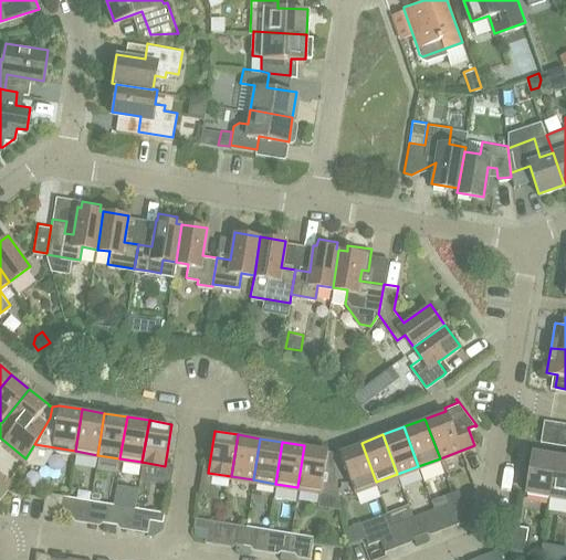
[(355,490),(376,482),(362,443),(339,451),(355,490)]
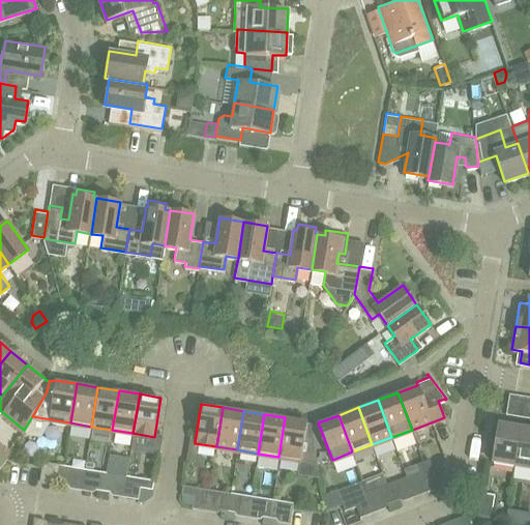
[(306,420),(285,417),(278,457),(300,460),(317,463),(312,421),(306,420)]
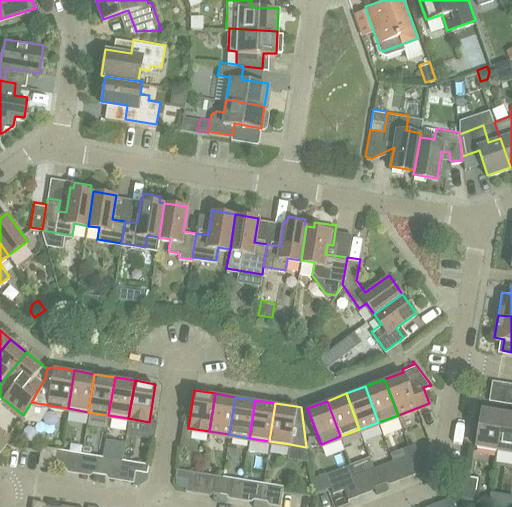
[(476,444),(496,447),(502,410),(482,407),(476,444)]
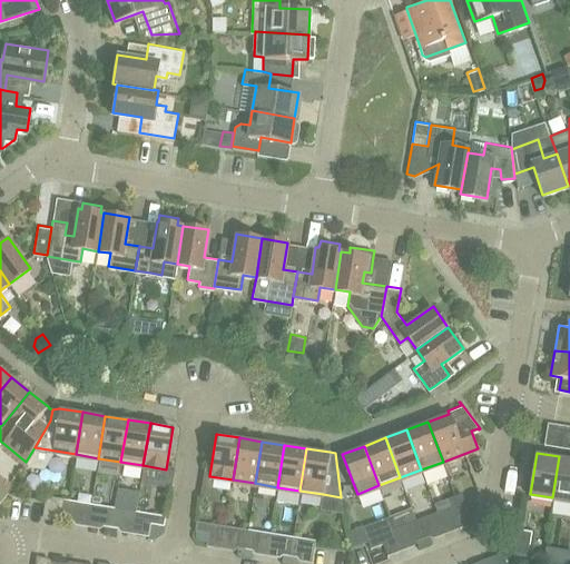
[(569,458),(559,456),(552,497),(569,500),(569,458)]
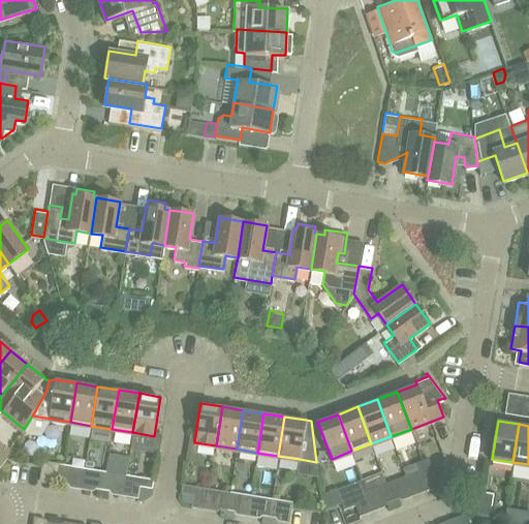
[(0,464),(7,456),(12,449),(0,438),(0,464)]
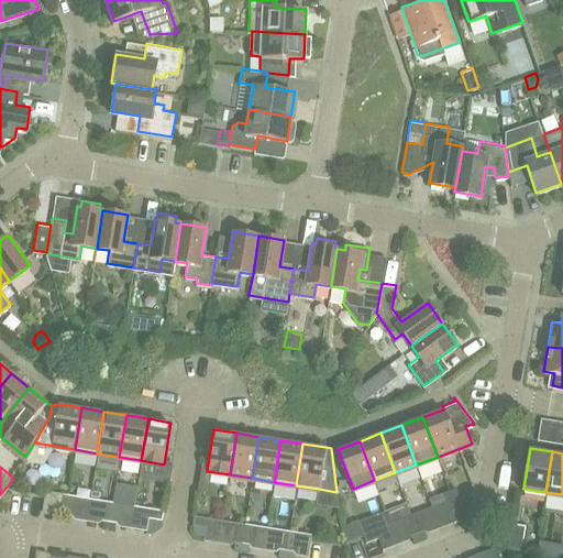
[(455,485),(442,491),(446,500),(460,495),(455,485)]
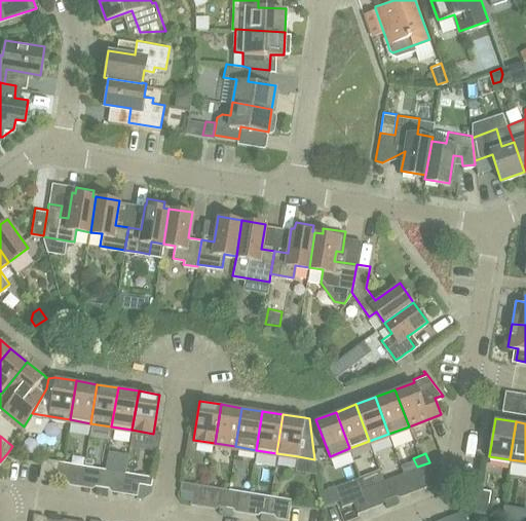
[(69,470),(70,461),(57,459),(55,468),(69,470)]
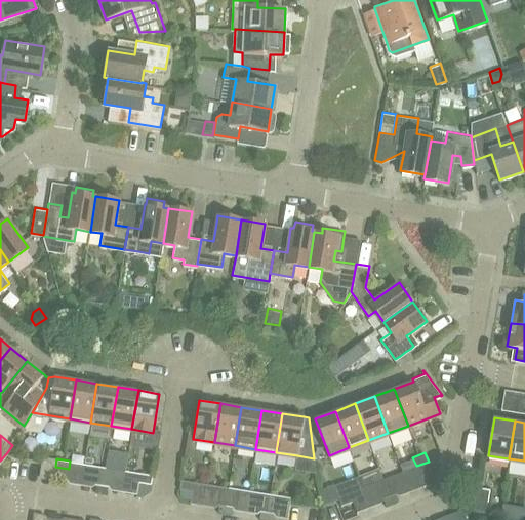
[(426,472),(432,470),(429,462),(416,466),(419,475),(426,472)]
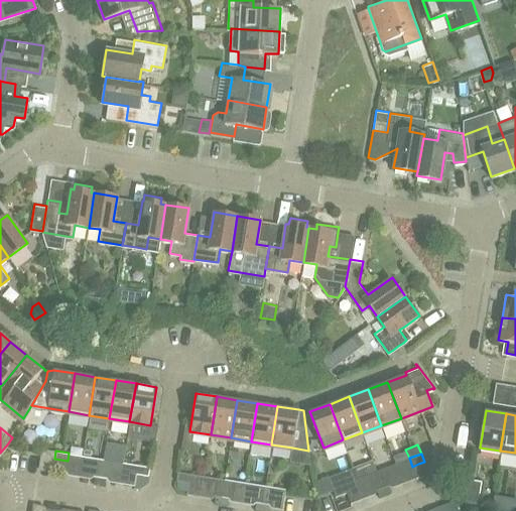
[(108,468),(109,459),(97,457),(95,466),(108,468)]
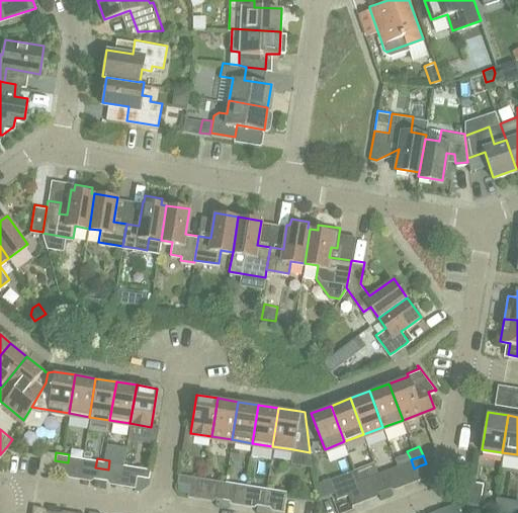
[(66,473),(68,462),(55,460),(53,471),(66,473)]
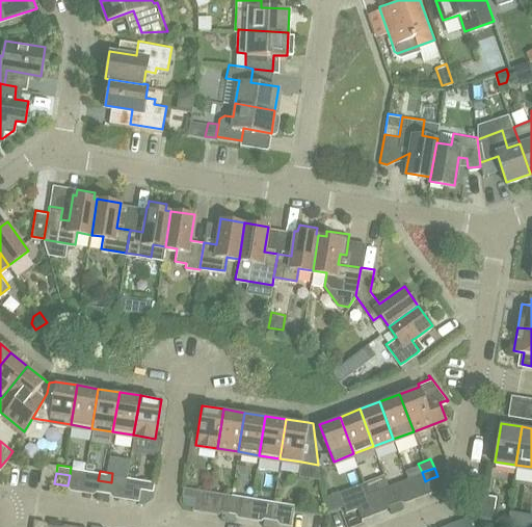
[(407,476),(394,481),(397,490),(400,499),(404,500),(415,496),(407,476)]
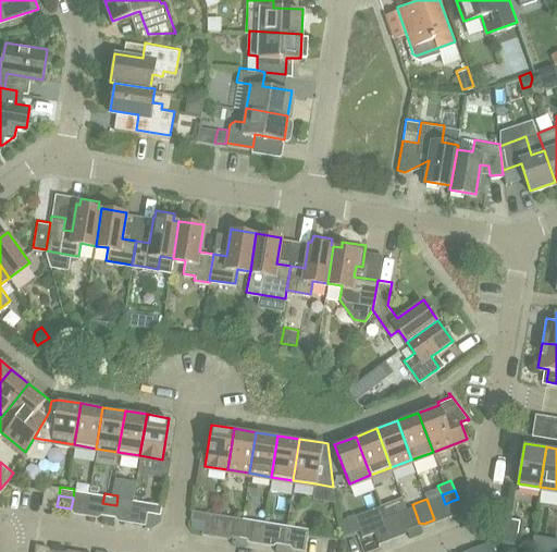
[(458,499),(452,501),(455,512),(461,507),(458,499)]
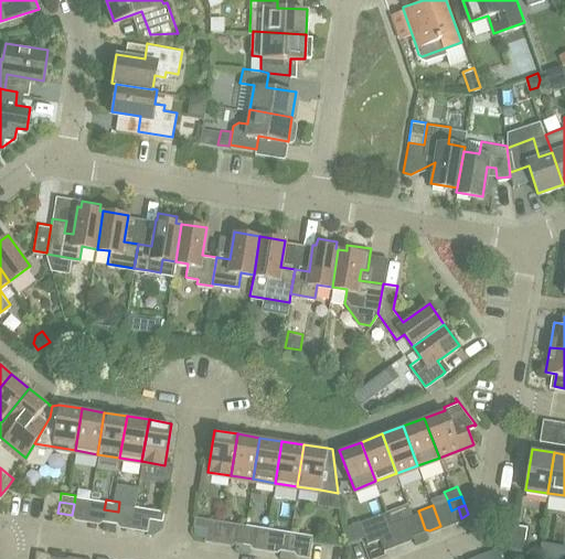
[(148,517),(162,519),(164,509),(150,507),(148,517)]
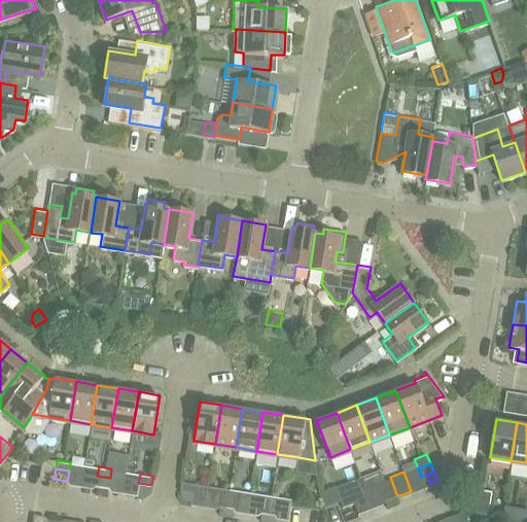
[(427,474),(421,477),(425,486),(430,484),(427,474)]
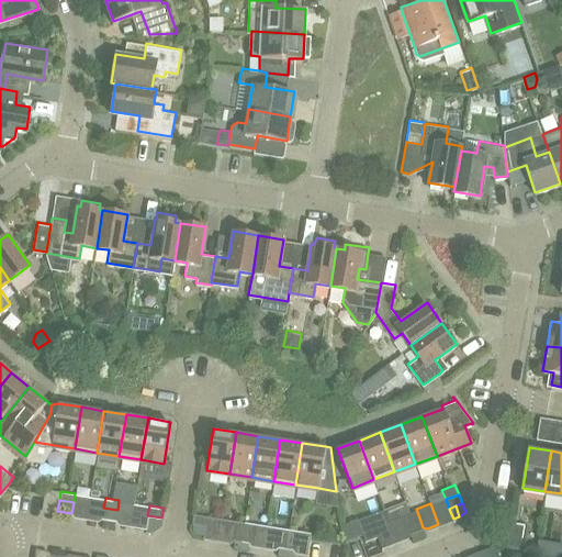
[(115,520),(117,510),(103,508),(102,517),(115,520)]
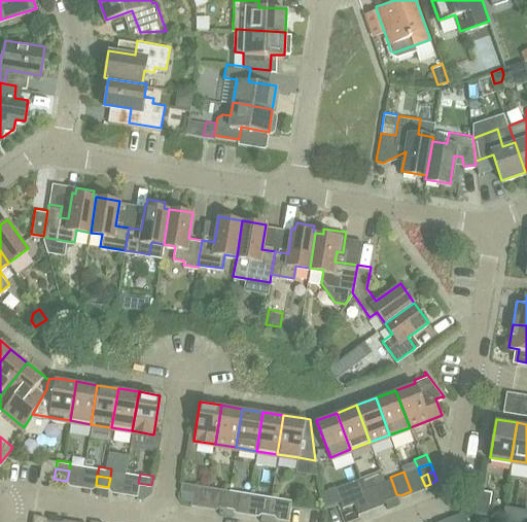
[(335,486),(339,496),(342,506),(354,500),(351,492),(363,487),(359,477),(335,486)]
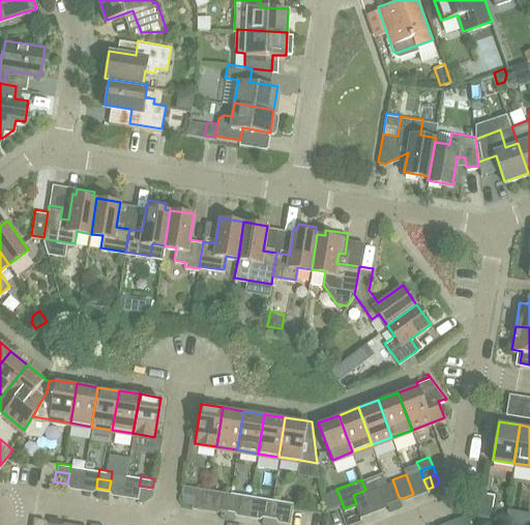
[(383,493),(395,488),(392,479),(380,485),(383,493)]
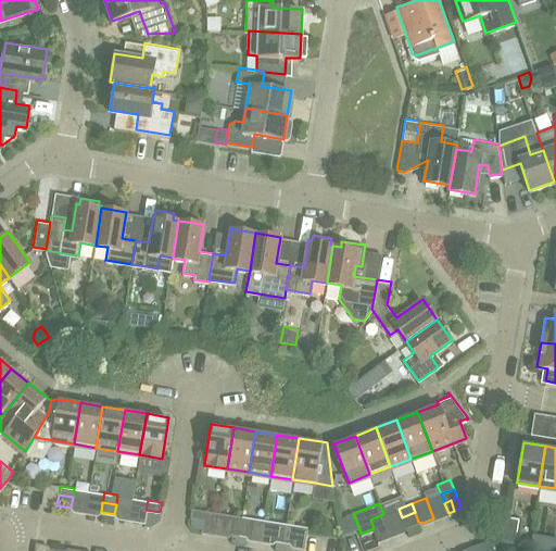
[(191,506),(190,516),(191,516),(190,523),(192,526),(202,527),(205,509),(191,506)]
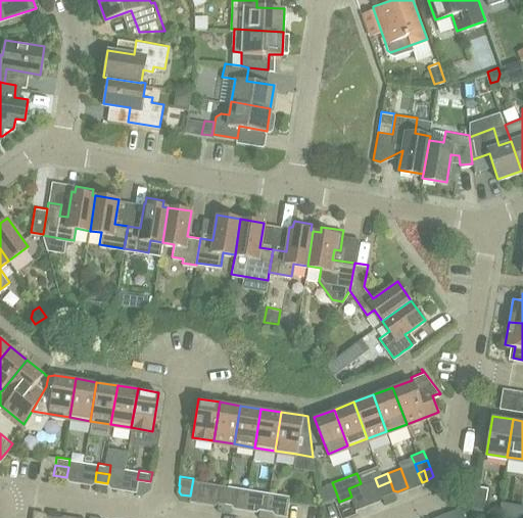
[(393,490),(390,481),(378,486),(381,496),(393,490)]
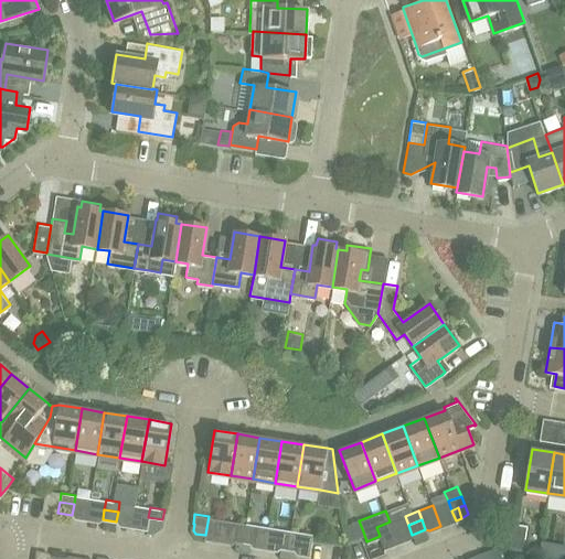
[(253,524),(238,520),(237,530),(252,534),(253,524)]
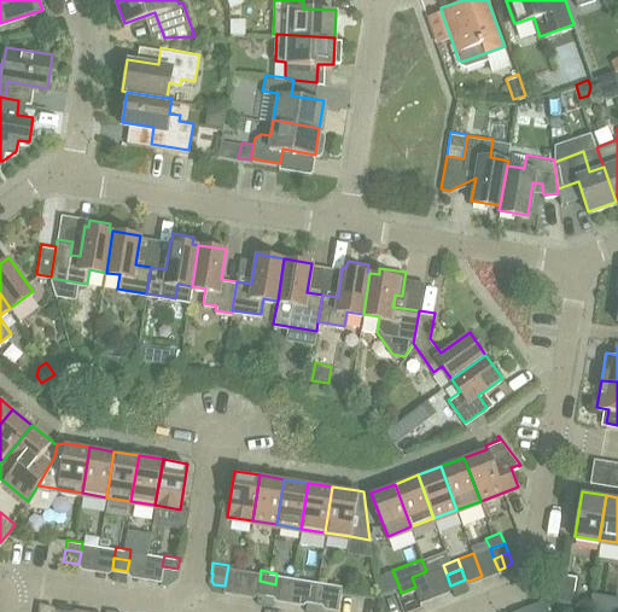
[(561,571),(559,586),(575,588),(576,573),(561,571)]
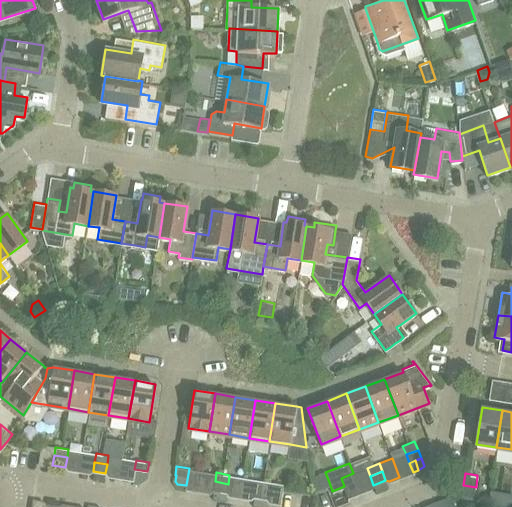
[(268,490),(269,481),(257,479),(255,488),(268,490)]
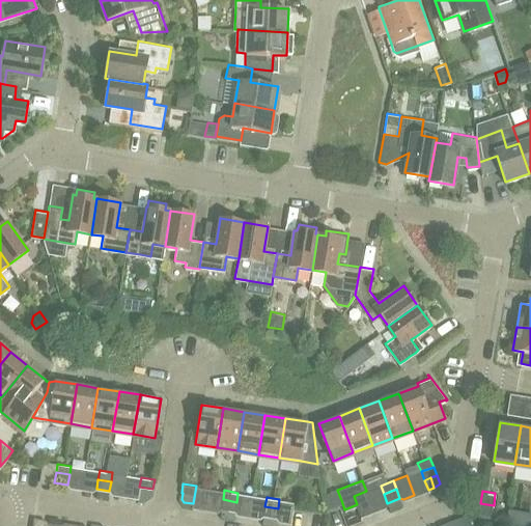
[(234,511),(236,502),(223,499),(221,508),(234,511)]
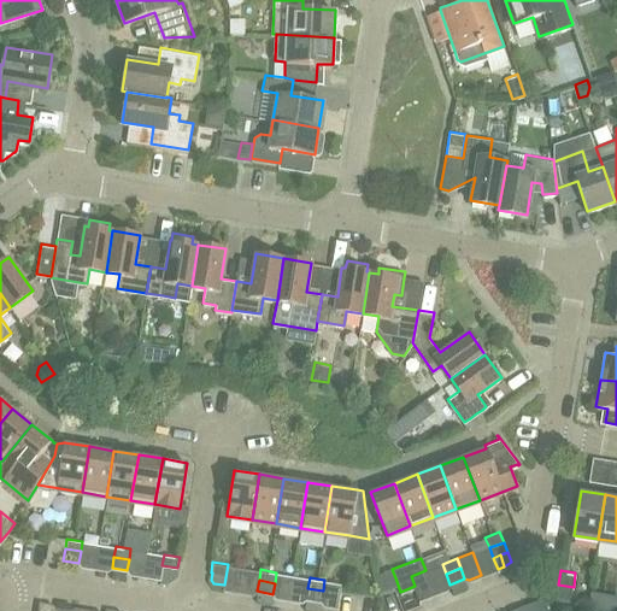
[(571,599),(574,587),(558,585),(556,597),(571,599)]
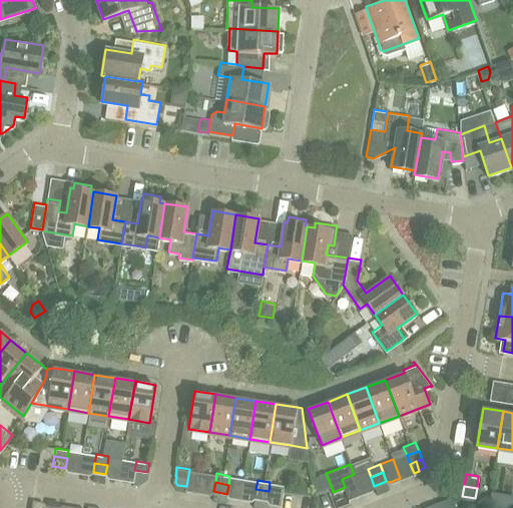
[(267,500),(269,491),(255,489),(254,498),(267,500)]
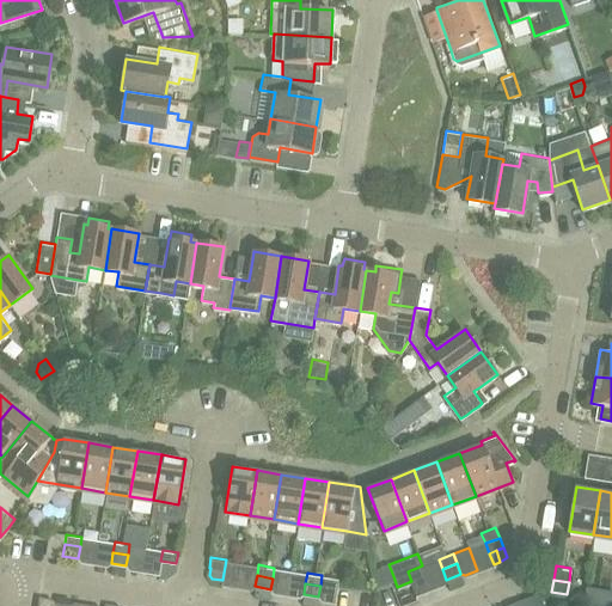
[(611,605),(611,591),(588,587),(585,605),(611,605)]
